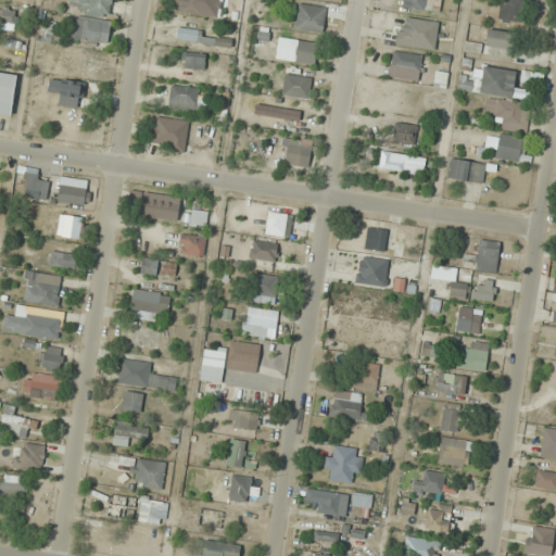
[(110,16),(111,0),(70,0),(68,12),(110,16)]
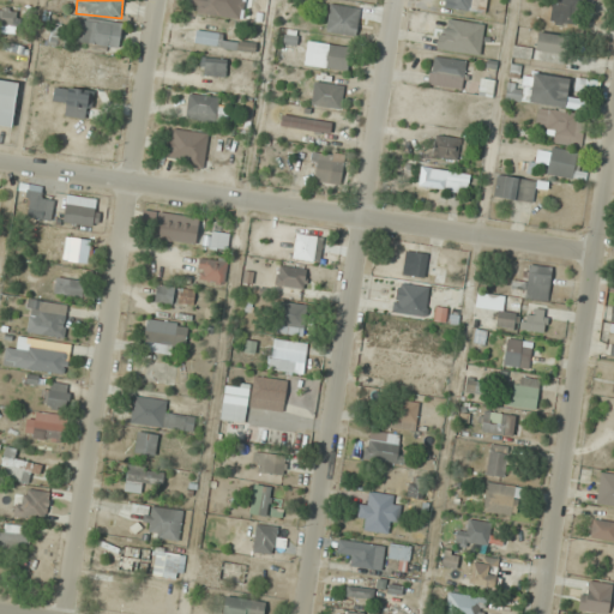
[(224,0),(190,0),(190,12),(222,17),(224,0)]
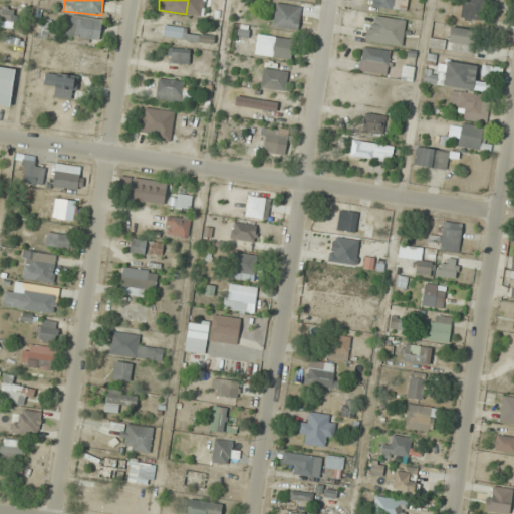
[(375,0),(375,7),(407,11),(408,0),(375,0)]
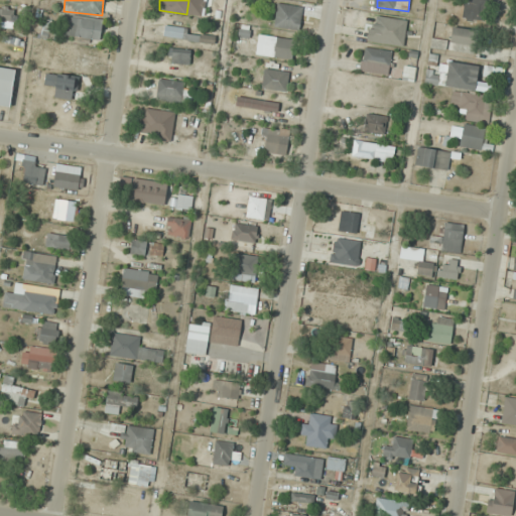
[(464,21),(486,21),(486,1),(464,1),(464,21)]
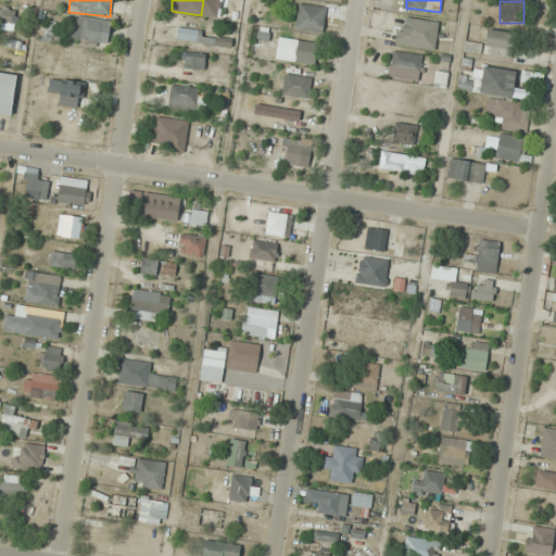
[(324,32),(325,7),(298,4),(295,29),(324,32)]
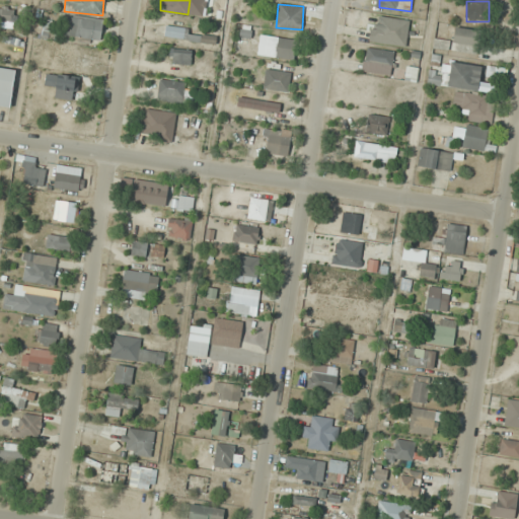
[(0,25),(13,26),(13,8),(0,8),(0,25)]
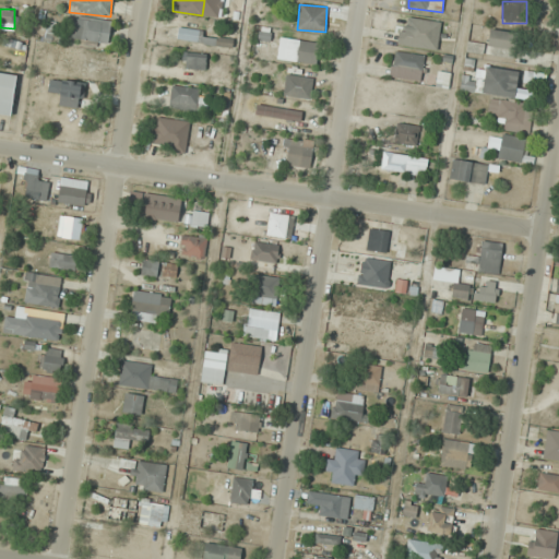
[(399,45),(437,50),(441,22),(403,16),(399,45)]
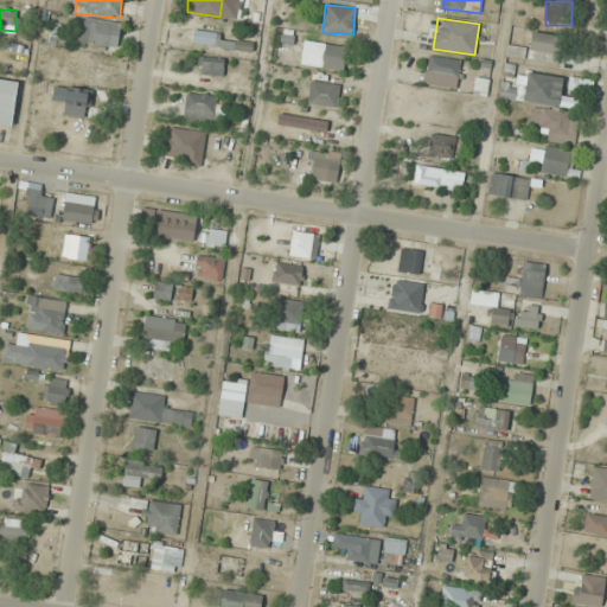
[(117,46),(120,23),(81,20),(78,43),(117,46)]
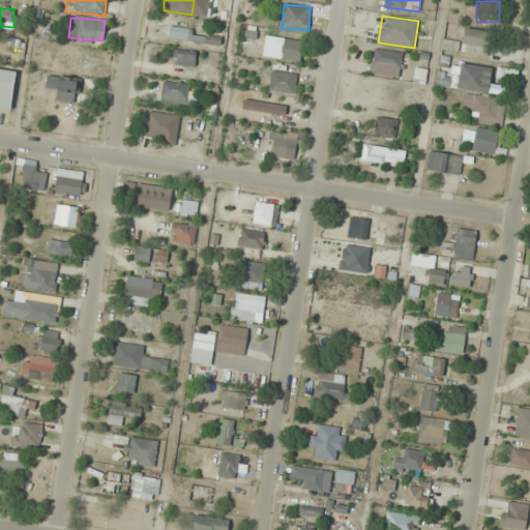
[(45,22),(40,36),(49,38),(52,24),(45,22)]
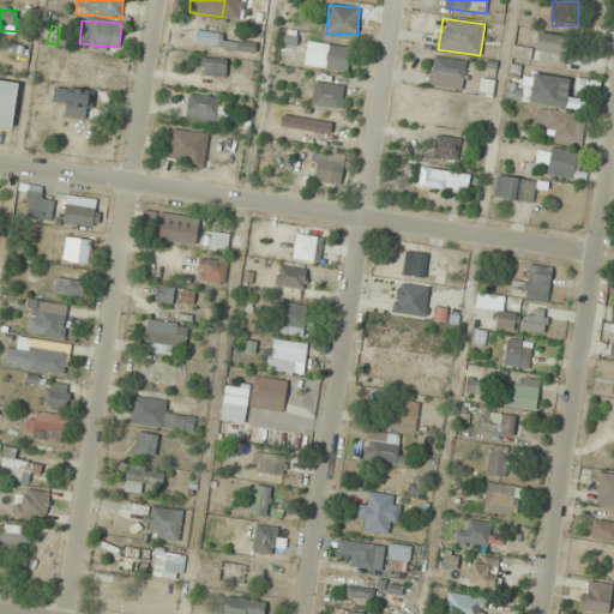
[(194,43),(256,53),(257,41),(197,31),(194,43)]
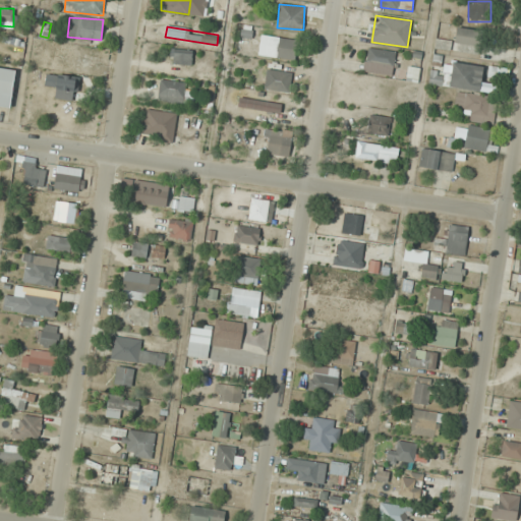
[(482,32),(456,26),(454,42),(480,47),(482,32)]
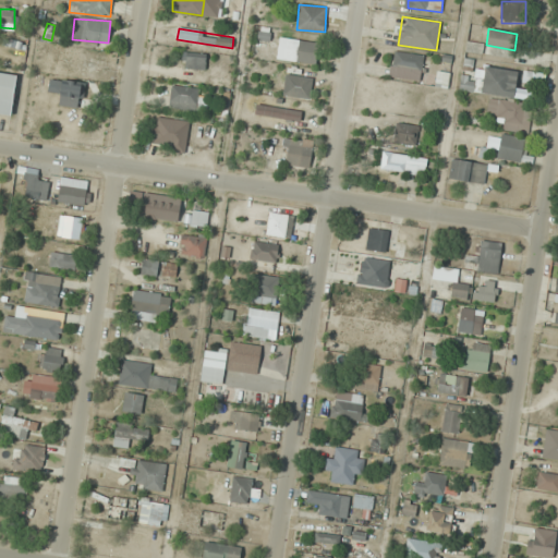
[(318,45),(281,36),(276,58),(314,65),(318,45)]
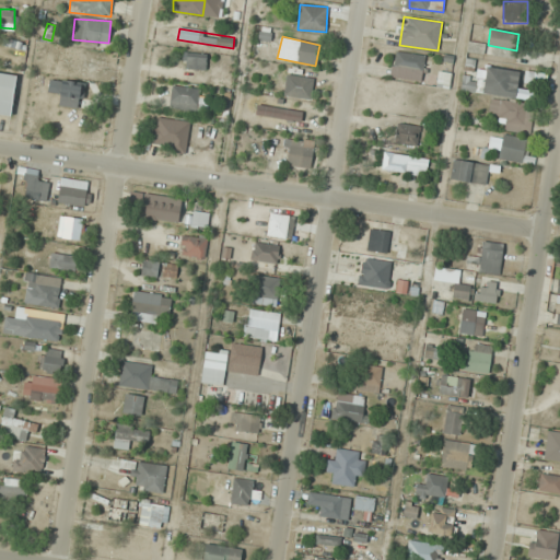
[(82,77),(84,53),(68,51),(66,74),(82,77)]
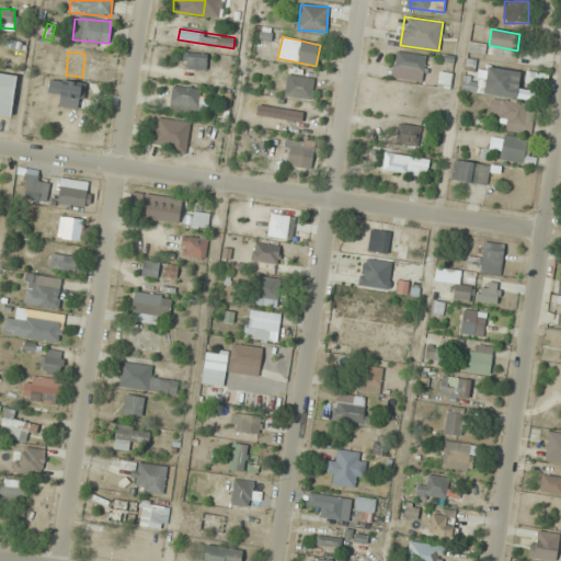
[(423,81),(426,55),(395,52),(391,78),(423,81)]
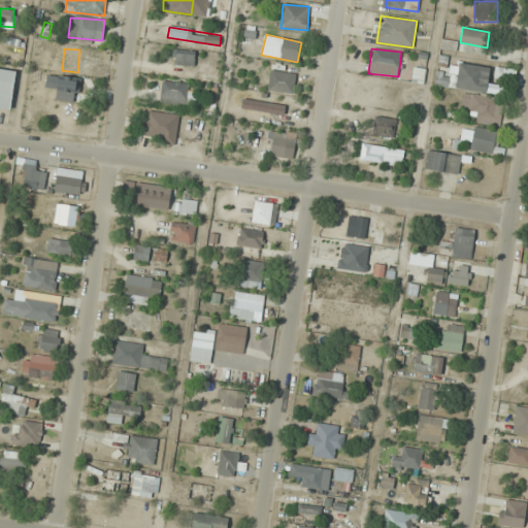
[(195,66),(195,51),(176,50),(175,65),(195,66)]
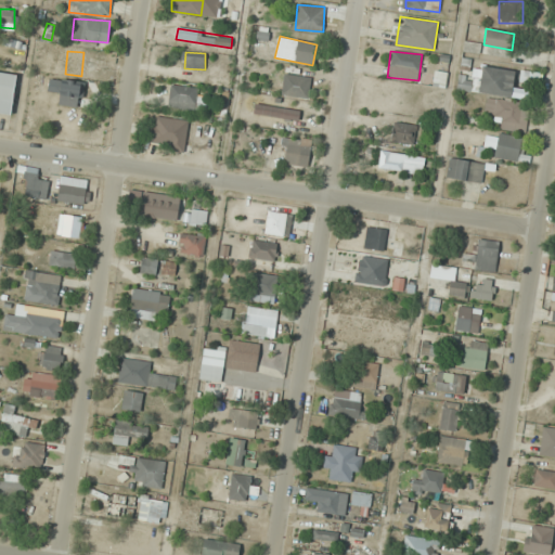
[(511,97),(515,71),(481,66),(478,92),(511,97)]
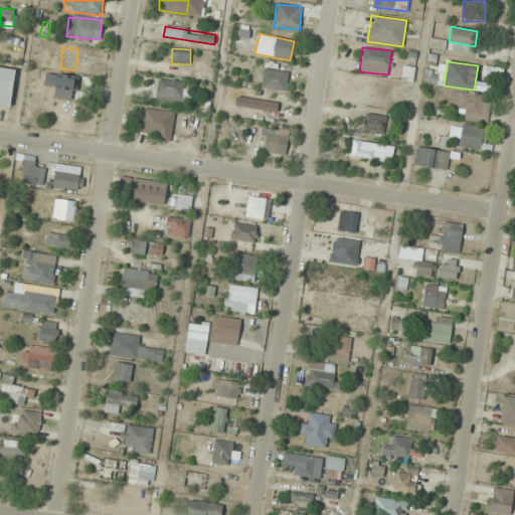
[(0,105),(10,107),(15,68),(0,66),(0,105)]
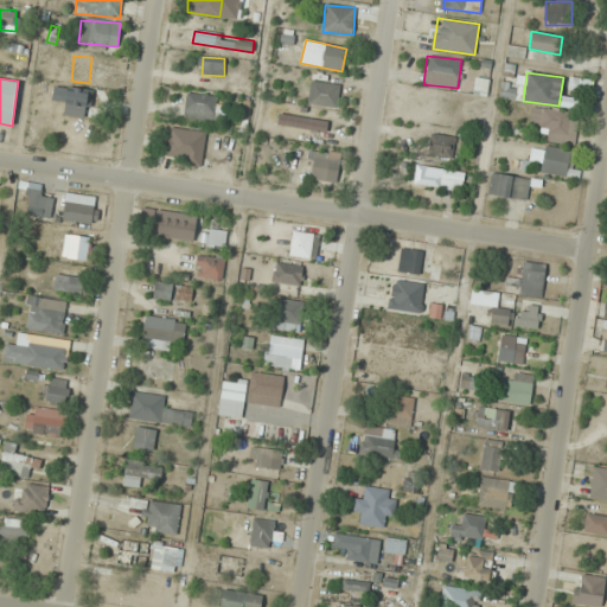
[(487,95),(487,80),(474,78),(474,95),(487,95)]
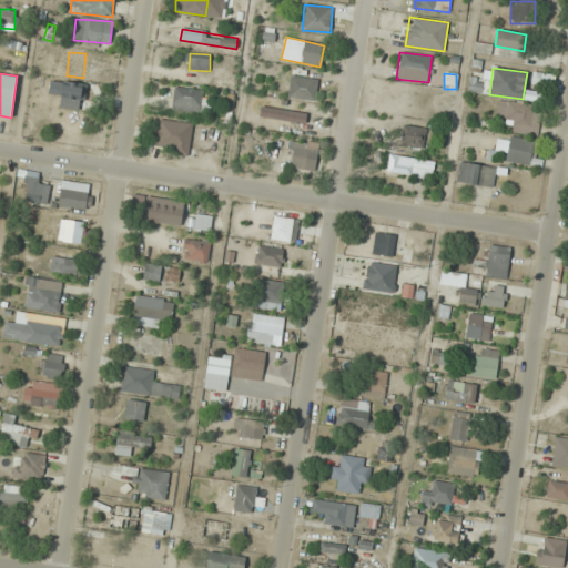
[(553,87),(554,77),(533,73),(531,83),(553,87)]
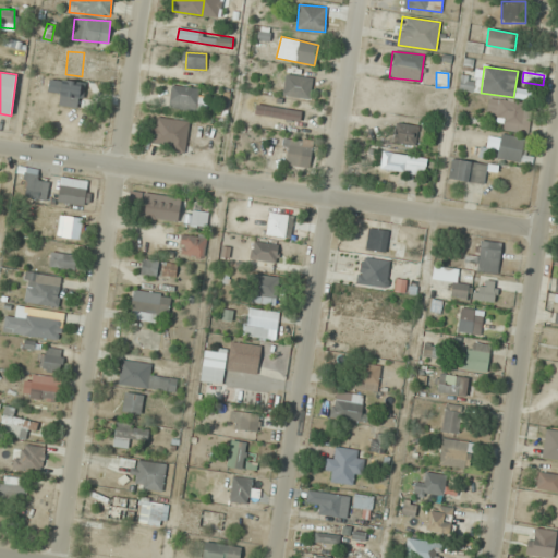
[(310,99),(313,79),(286,74),(282,95),(310,99)]
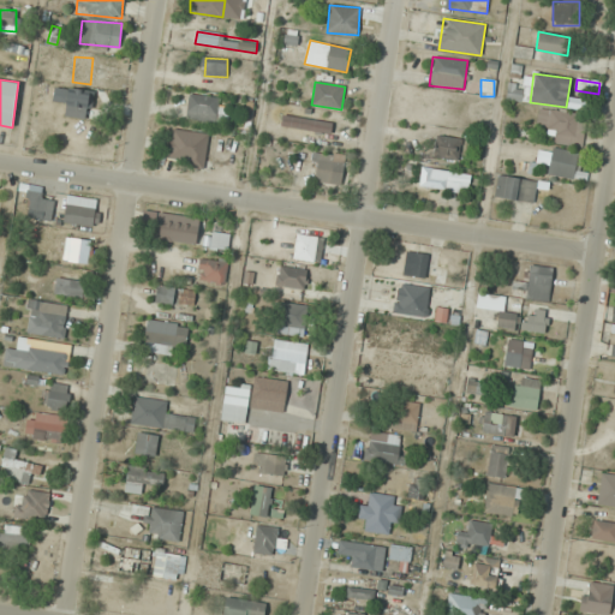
[(186,119),(220,121),(221,97),(189,95),(186,119)]
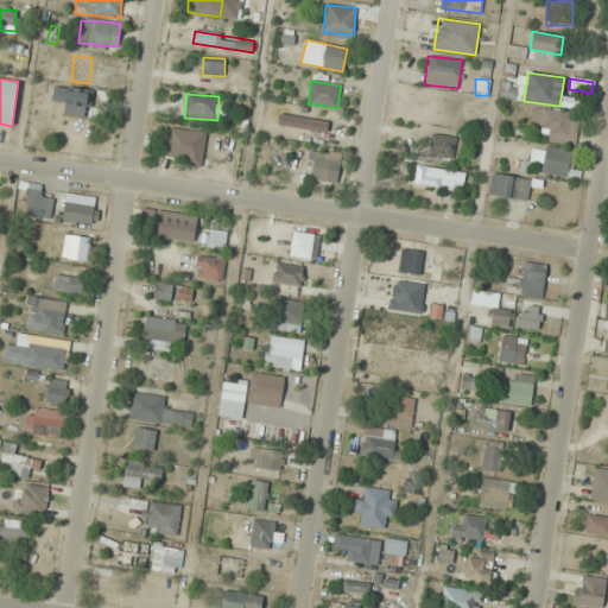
[(576,144),(581,115),(533,107),(529,134),(576,144)]
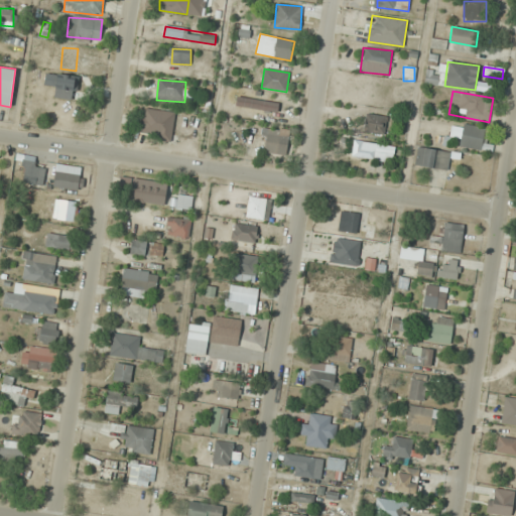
[(279,103),(237,96),(236,106),(278,113),(279,103)]
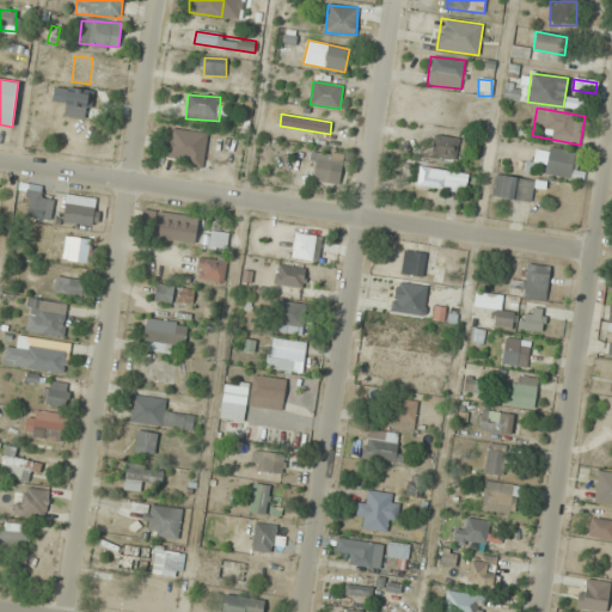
[(208,134),(171,128),(166,160),(203,166),(208,134)]
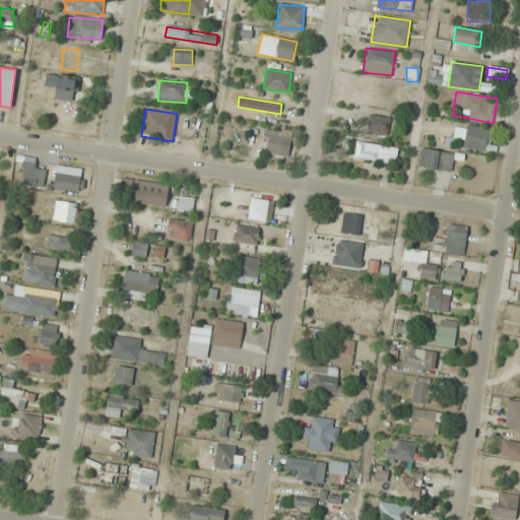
[(391,118),(370,114),(366,132),(387,136),(391,118)]
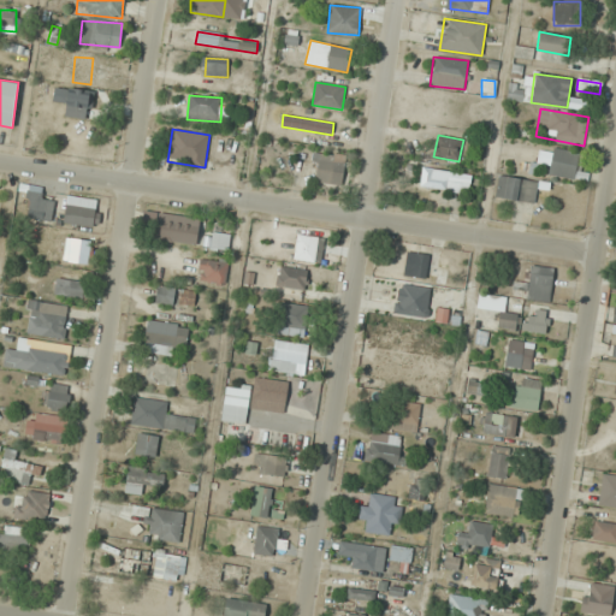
[(578,181),(582,153),(554,149),(550,176),(578,181)]
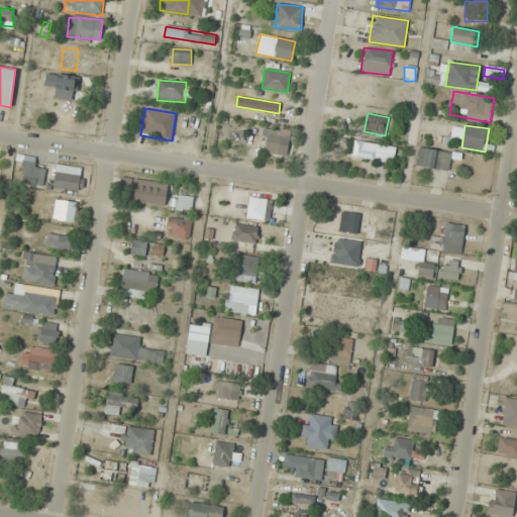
[(261,150),(287,156),(291,131),(265,127),(261,150)]
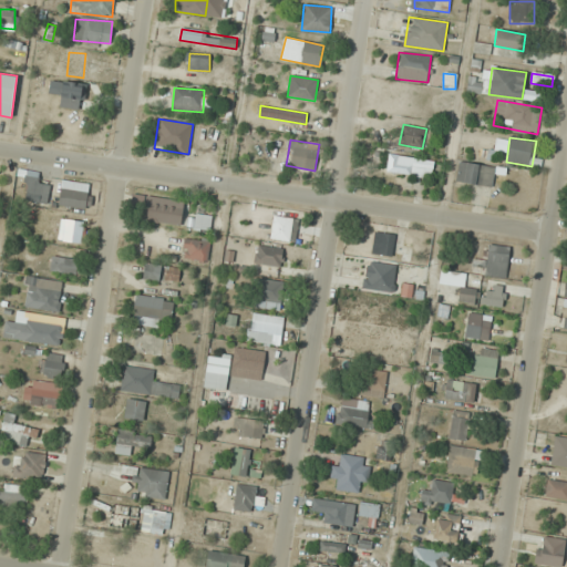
[(387,174),(432,177),(434,160),(388,155),(387,174)]
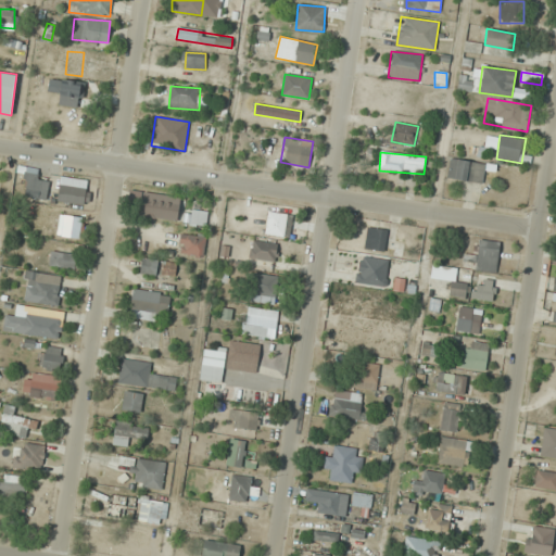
[(482,185),(487,165),(450,159),(446,178),(482,185)]
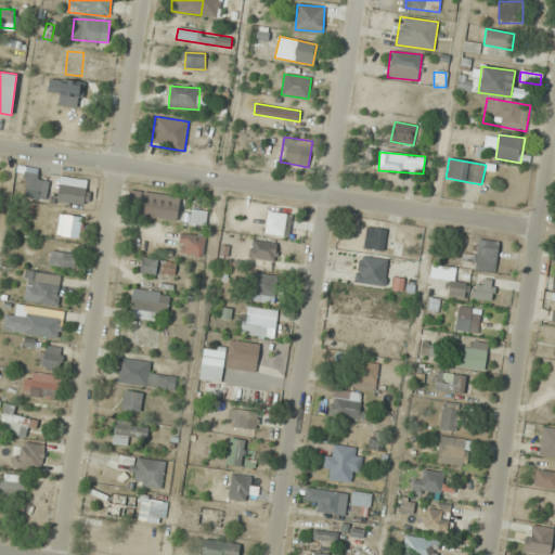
[(24,198),(48,198),(48,180),(38,180),(38,167),(24,167),(24,198)]
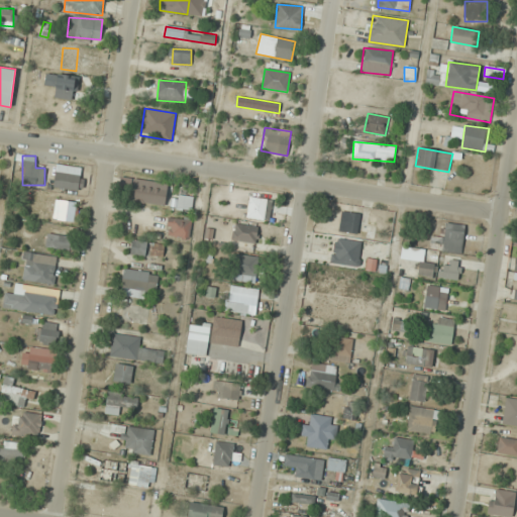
[(82,191),(85,176),(56,172),(53,187),(82,191)]
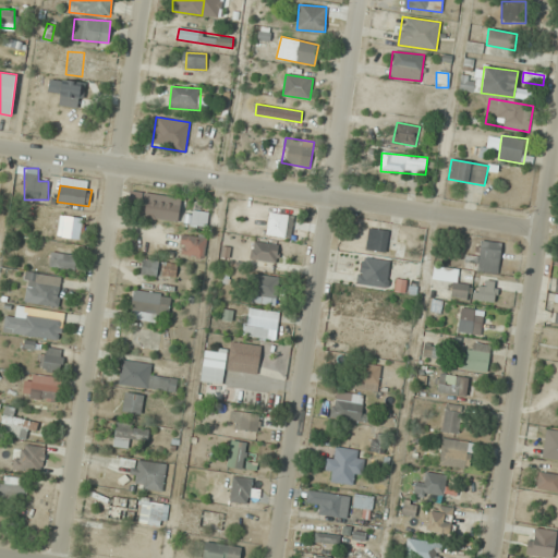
[(168,222),(170,211),(160,210),(161,203),(147,201),(144,219),(168,222)]
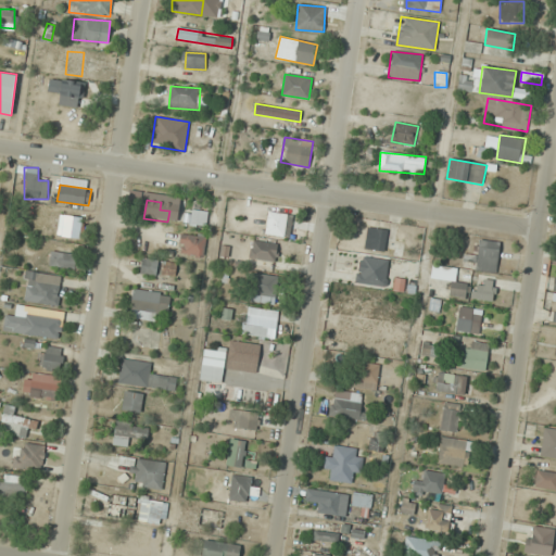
[(293,215),(268,211),(265,234),(289,238),(293,215)]
